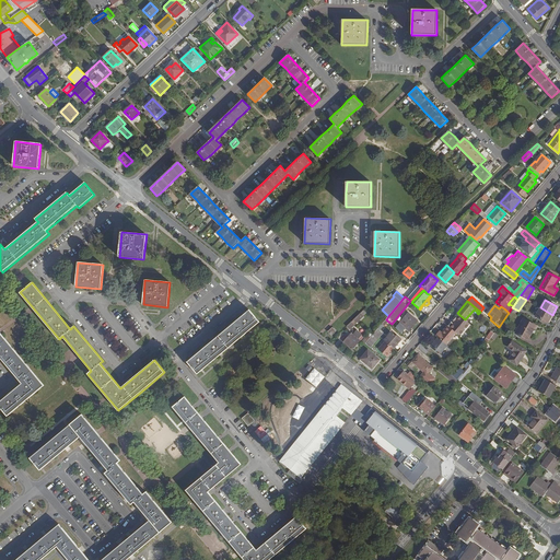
[(535,316),(548,323),(552,315),(540,307),(535,316)]
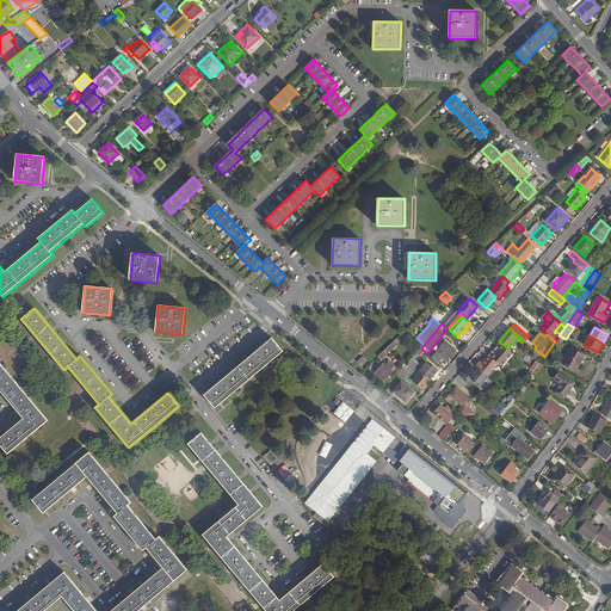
[(283,351),(272,339),(204,395),(215,408),(283,351)]
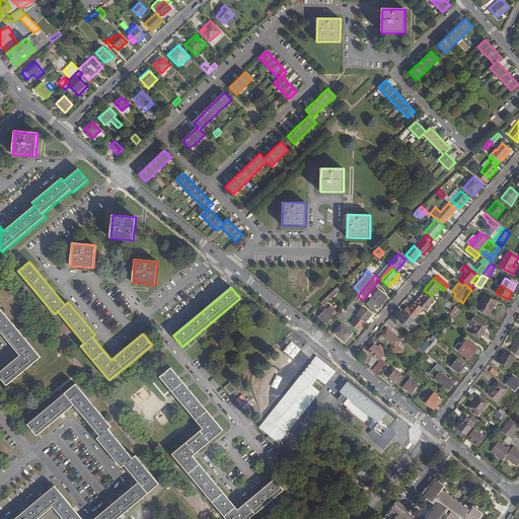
[(338,293),(335,290),(321,302),(324,305),(338,293)]
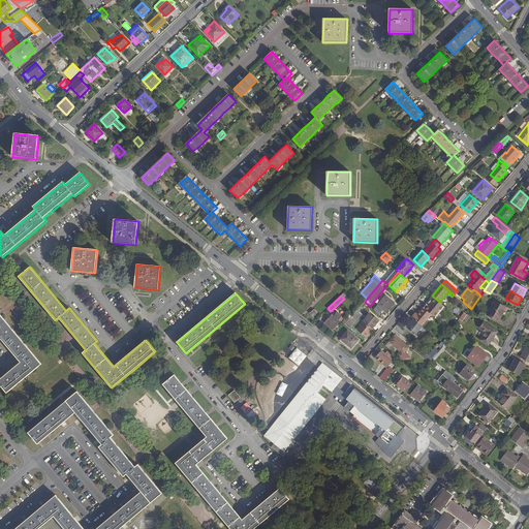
[(395,303),(386,296),(384,298),(381,301),(378,305),(386,312),(395,303)]
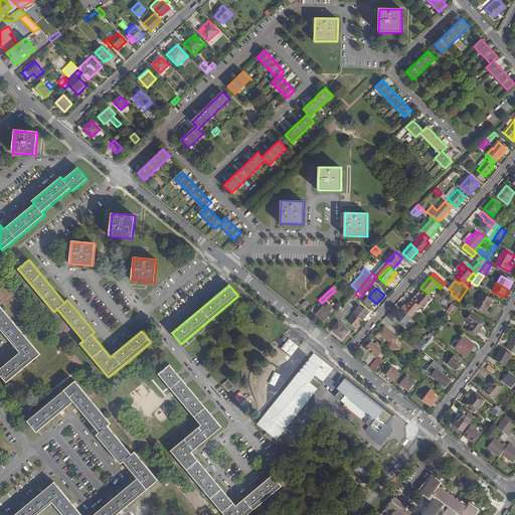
[(414,296),(412,300),(419,306),(422,308),(432,297),(427,294),(423,290),(416,298),(414,296)]
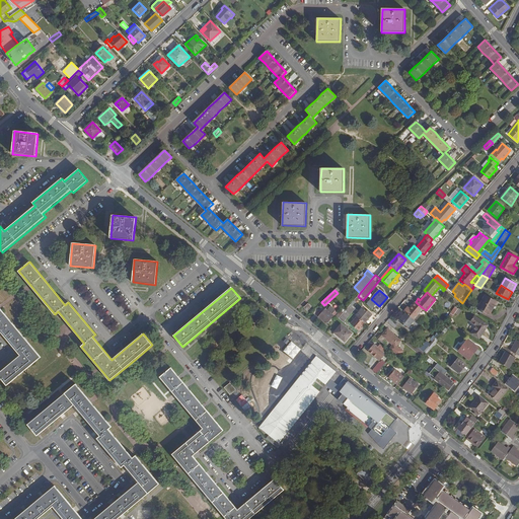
[(497,301),(486,295),(477,308),(490,315),(497,301)]
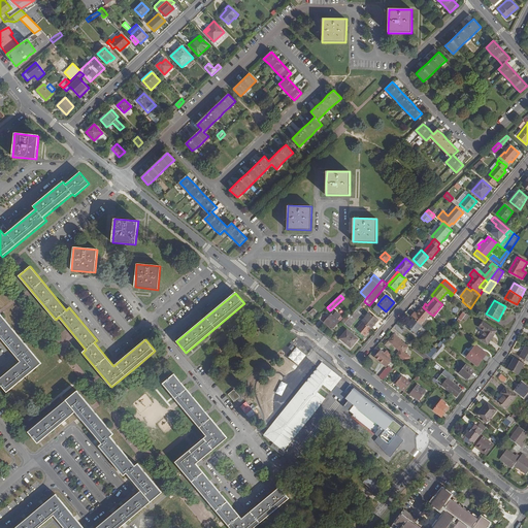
[(416,312),(411,317),(422,325),(430,314),(423,307),(417,314),(416,312)]
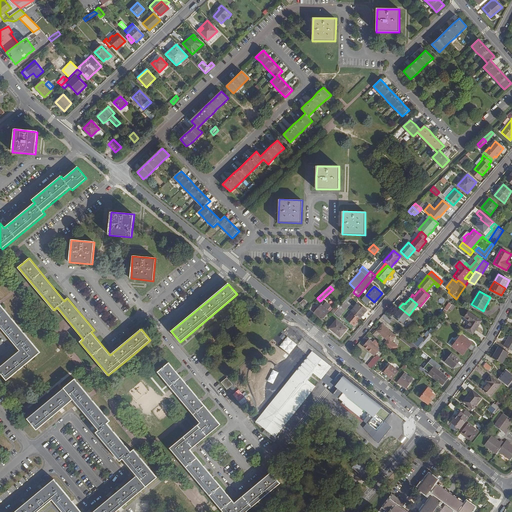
[(322,319),(329,311),(328,310),(331,307),(325,302),(322,305),(321,305),(315,312),(322,319)]
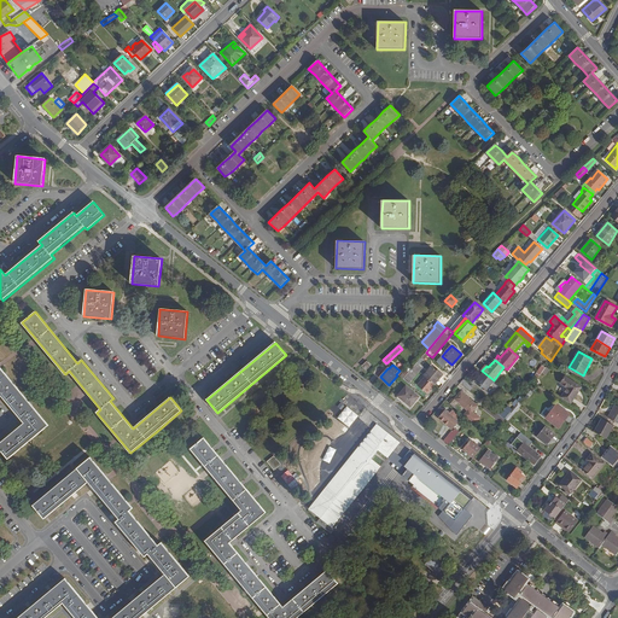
[(413,366),(409,372),(414,377),(419,371),(413,366)]
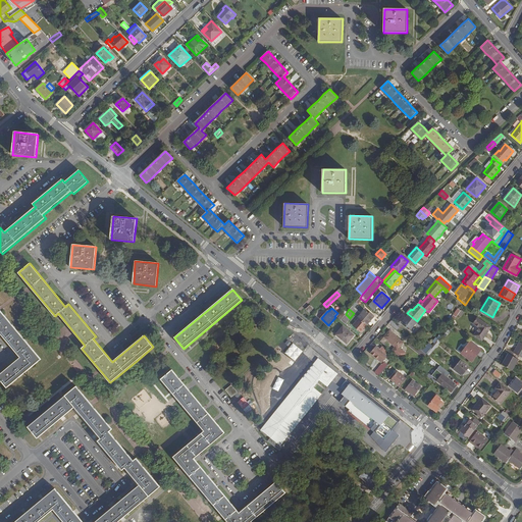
[(374,317),(365,309),(361,314),(358,317),(359,317),(367,324),(374,317)]
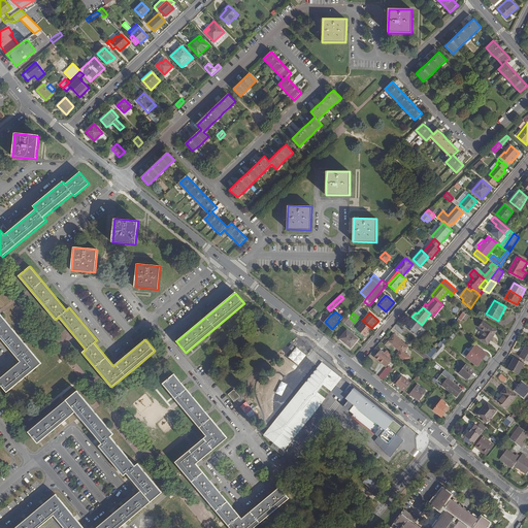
[(0,337),(21,362),(0,378),(0,383),(7,392),(41,364),(0,314),(0,337)]
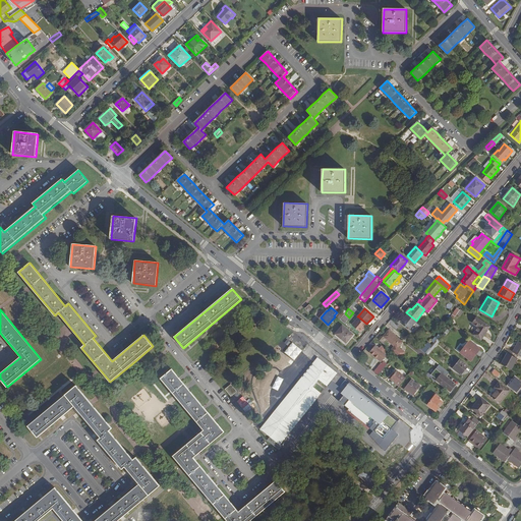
[(345,313),(342,316),(340,320),(345,324),(349,317),(345,313)]
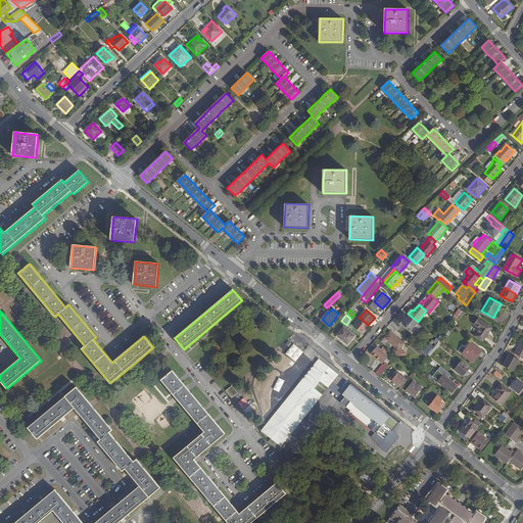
[(401,323),(415,333),(418,328),(415,326),(417,323),(407,316),(401,323)]
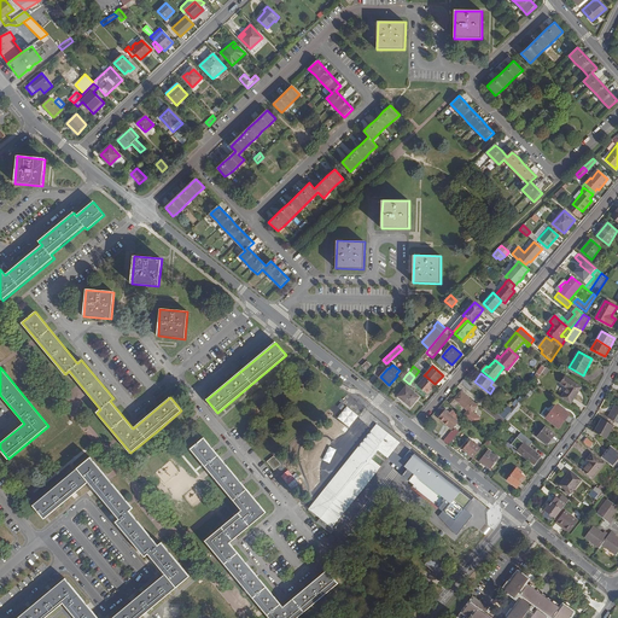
[(425,375),(417,385),(427,394),(435,384),(425,375)]
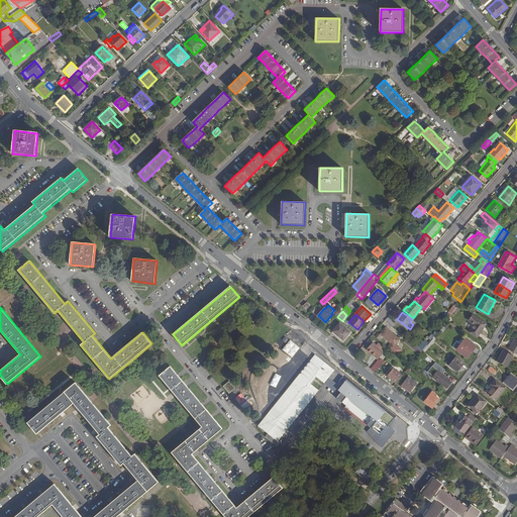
[(487,324),(473,315),(469,320),(475,324),(470,332),(478,337),(487,324)]
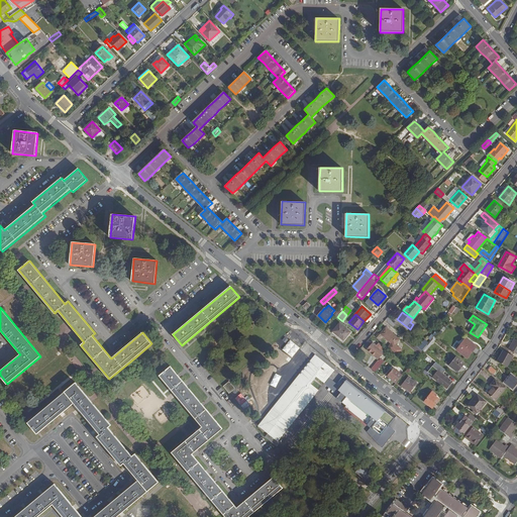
[(350,331),(340,323),(333,331),(343,340),(350,331)]
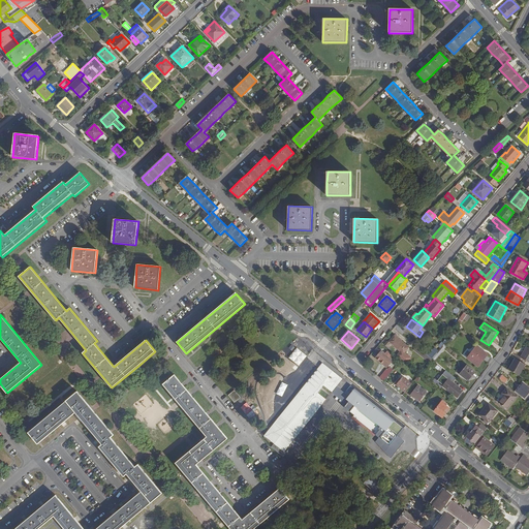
[(409,347),(395,335),(385,346),(402,360),(407,364),(410,360),(403,353),(409,347)]
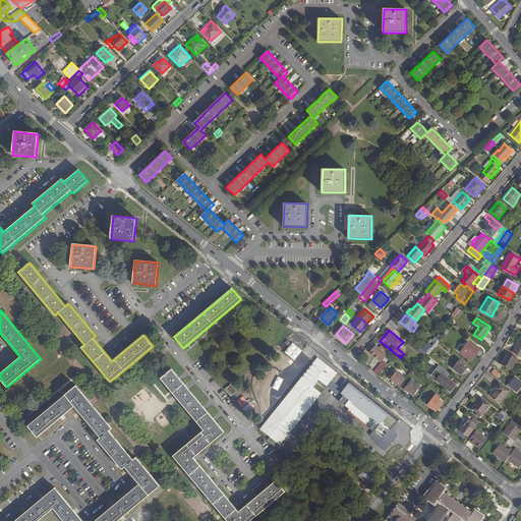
[(298,356),(301,351),(304,348),(304,347),(300,344),(301,343),(293,336),(285,346),(298,356)]
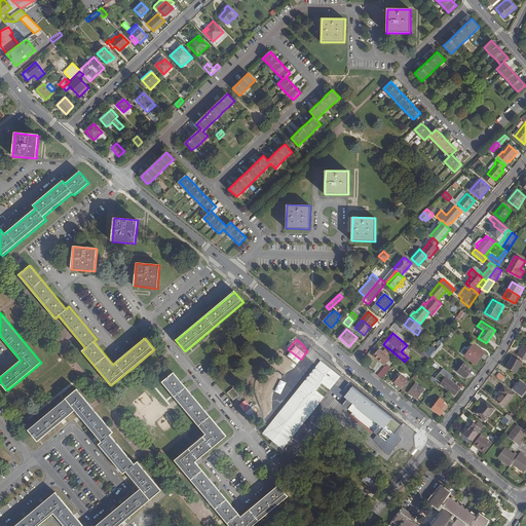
[(443,342),(442,341),(442,342),(439,345),(429,357),(431,359),(433,359),(445,343),(444,343),(443,342)]
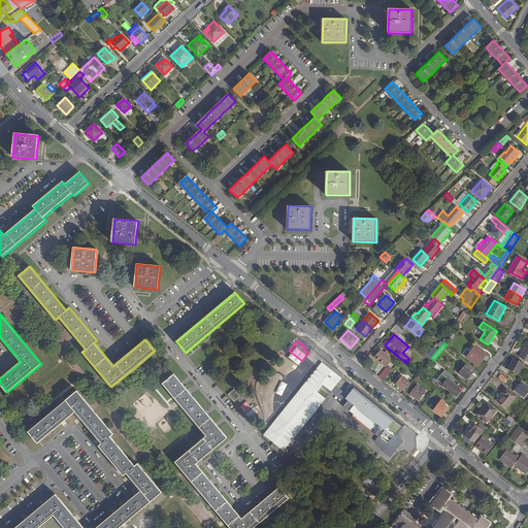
[(36,350),(40,355),(46,350),(42,344),(36,350)]
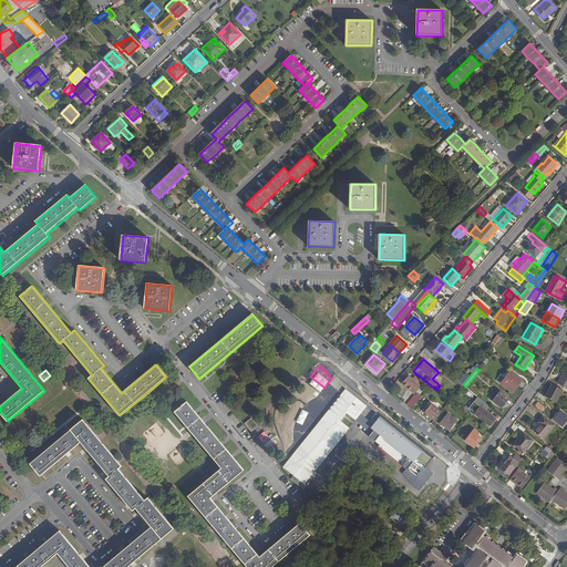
[(444,375),(461,388),(463,384),(446,372),(444,375)]
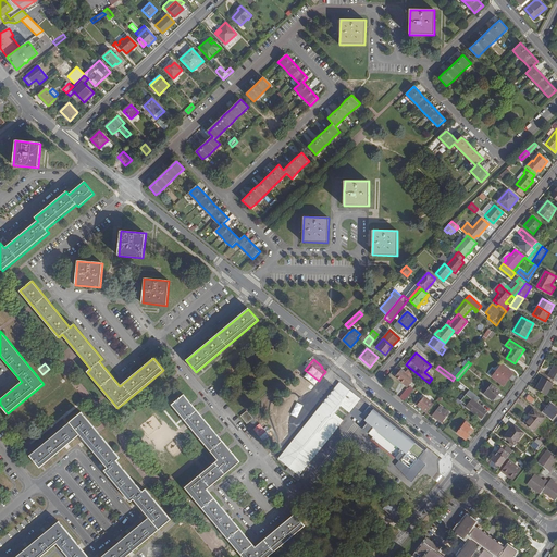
[(512,373),(503,366),(494,376),(504,384),(512,373)]
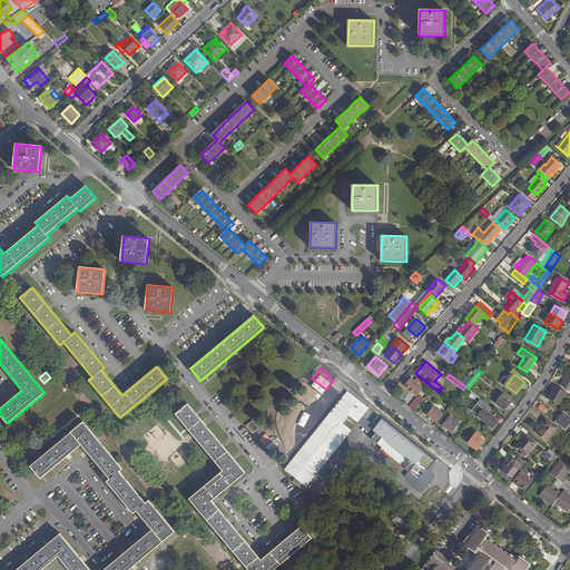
[(415,381),(412,377),(405,385),(416,395),(425,385),(418,379),(415,381)]
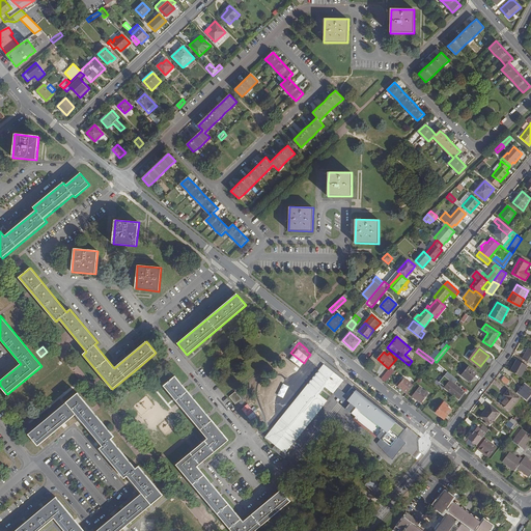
[(307,358),(320,369),(324,365),(310,355),(307,358)]
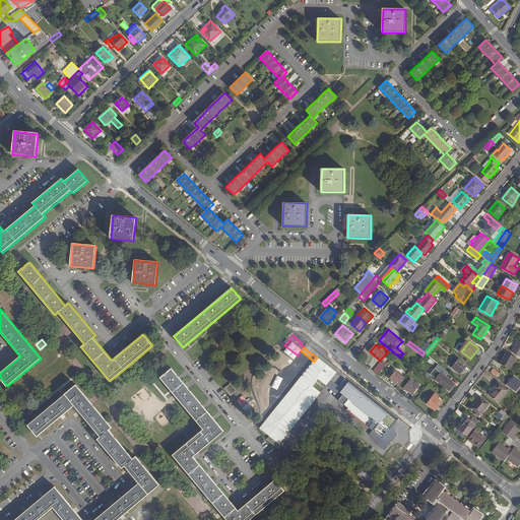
[(516,358),(506,352),(500,363),(510,369),(516,358)]
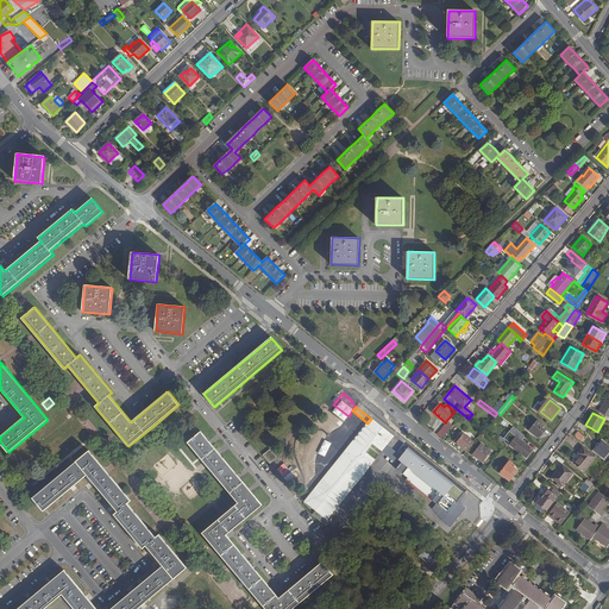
[(546,428),(533,418),(525,427),(539,438),(546,428)]
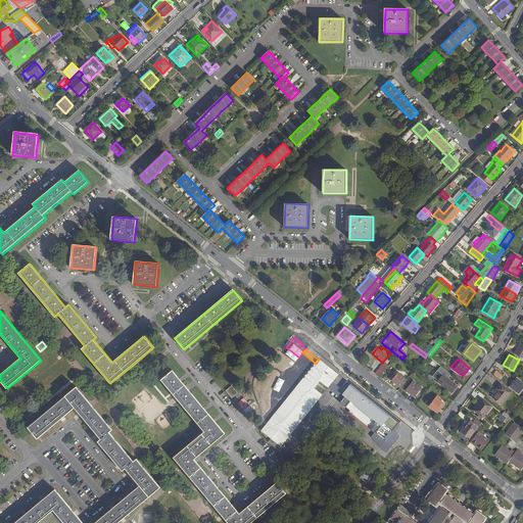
[(319,360),(316,364),(297,387),(289,397),(277,413),(284,419),(279,426),(271,420),(262,431),(271,438),(269,442),(280,452),(283,447),(281,446),(322,394),(314,388),(320,381),(328,387),(338,374),(319,360)]
